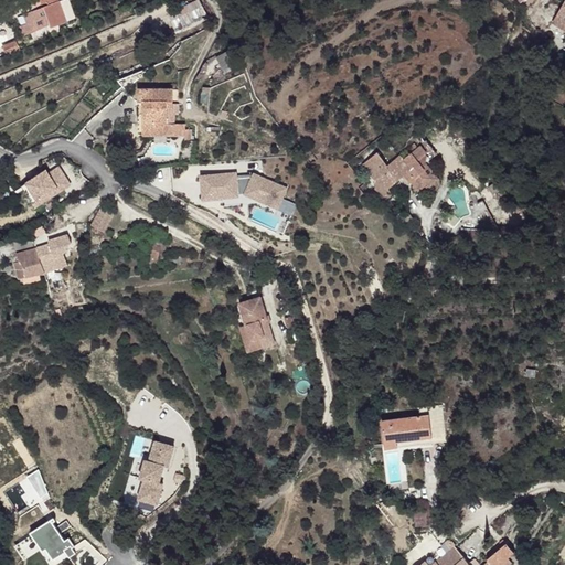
[(59,0),(41,0),(44,10),(49,27),(51,29),(66,23),(61,4),(59,0)]
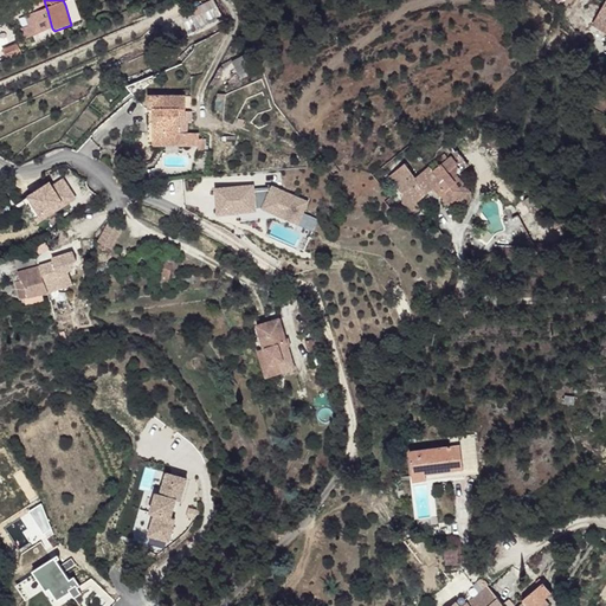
[(207,0),(181,11),(189,30),(221,17),(214,0),(207,0)]
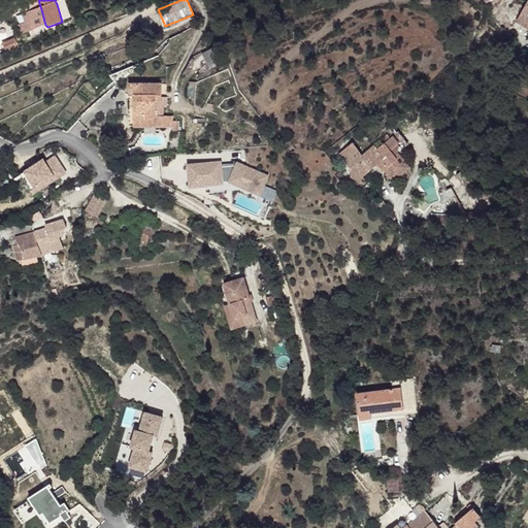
[(527,26),(527,0),(525,0),(515,19),(527,26)]
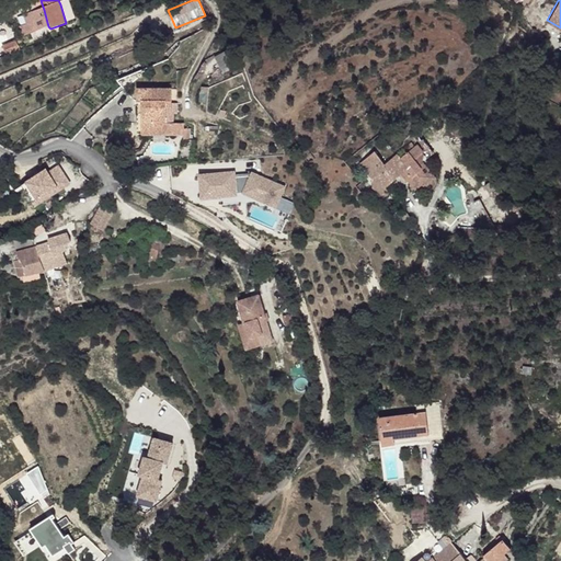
[(48,26),(44,10),(24,15),(27,27),(35,25),(36,30),(48,26)]
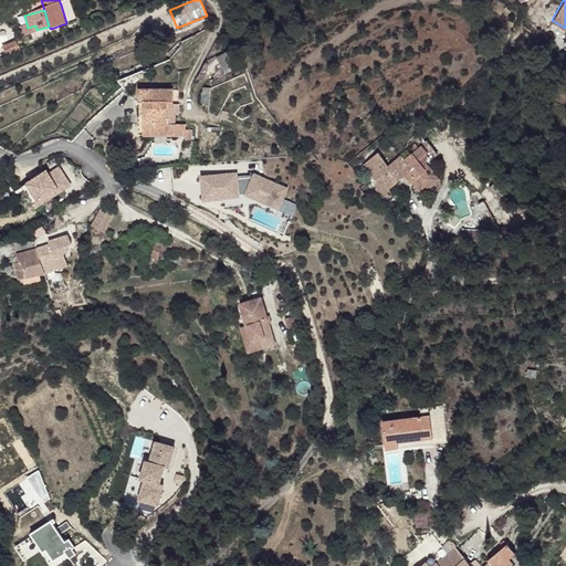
[(176,85),(148,87),(140,96),(142,103),(145,102),(147,111),(158,114),(152,128),(161,127),(161,123),(173,122),(171,105),(170,100),(177,98),(176,85)]
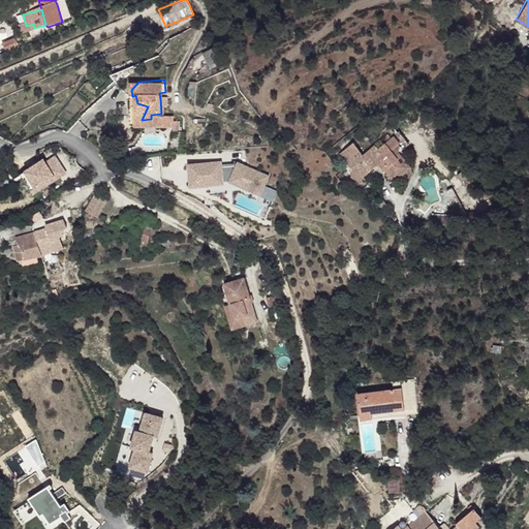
[(142,120),(139,120),(137,103),(132,102),(134,127),(138,126),(142,120)]
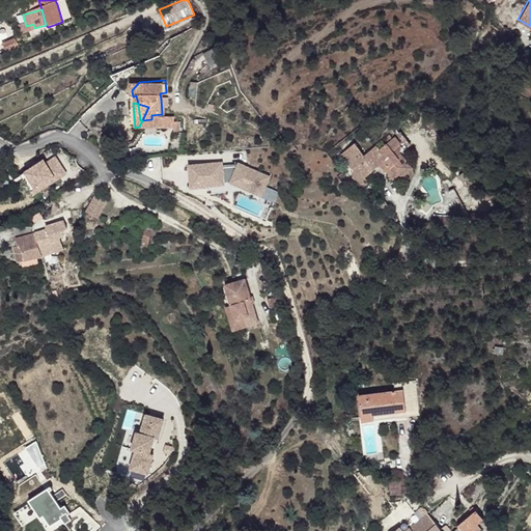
[(148,107),(138,104),(140,120),(142,120),(148,107)]
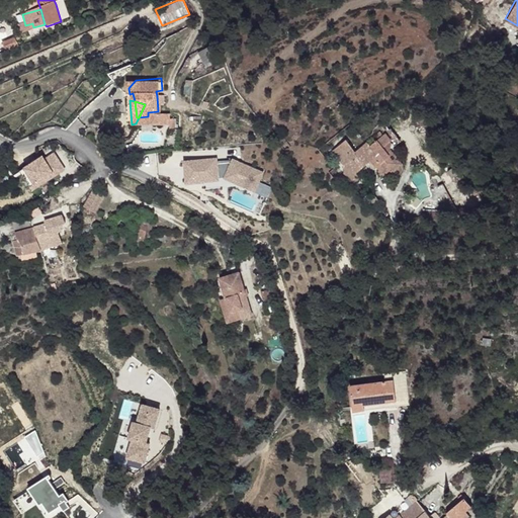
[(160,121),(158,111),(148,112),(148,116),(139,117),(136,123),(160,121)]
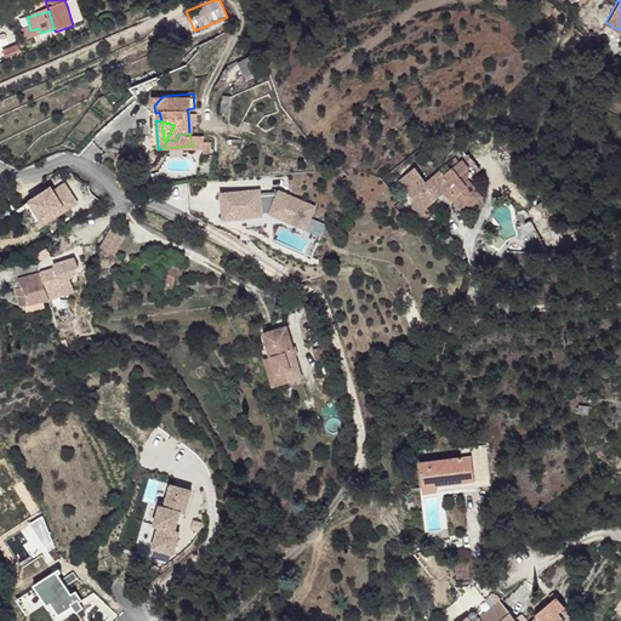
[(209,135),(198,136),(199,144),(210,144),(209,135)]
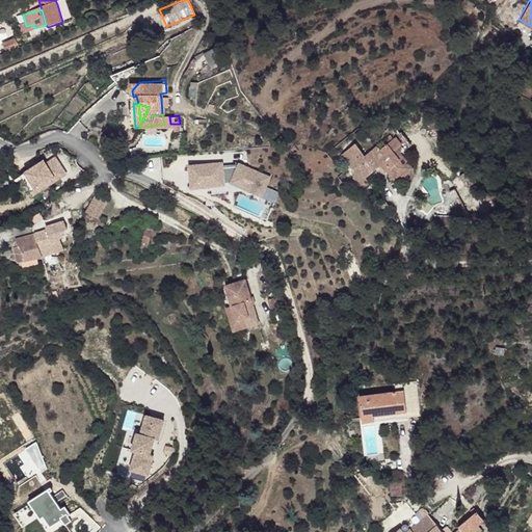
[(186,115),(179,115),(180,124),(180,127),(187,126),(186,115)]
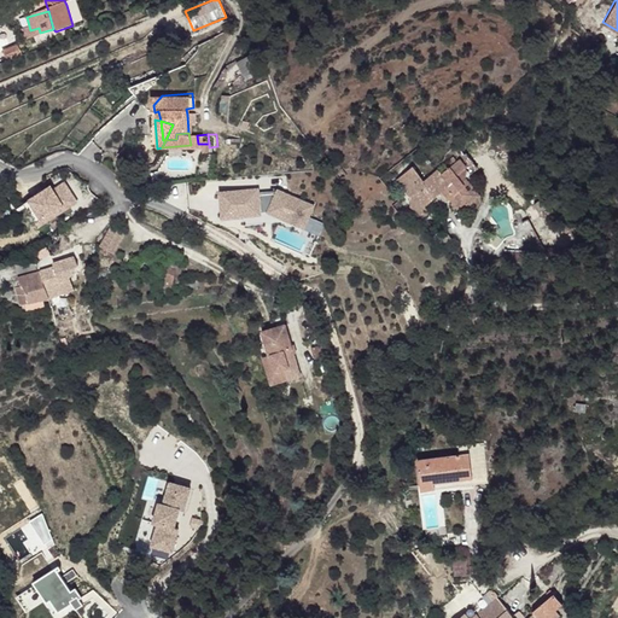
[(468,158),(465,155),(439,176),(435,172),(410,187),(415,193),(404,203),(420,220),(429,213),(425,207),(442,193),(456,210),(465,203),(461,194),(462,185),(465,179),(467,161),(468,158)]
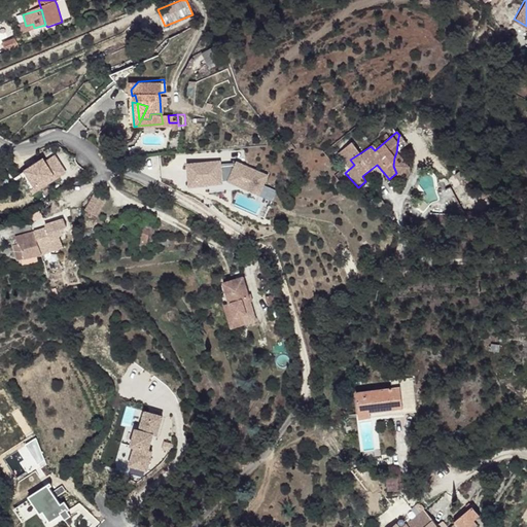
[(406,144),(399,135),(398,137),(396,152),(406,144)]
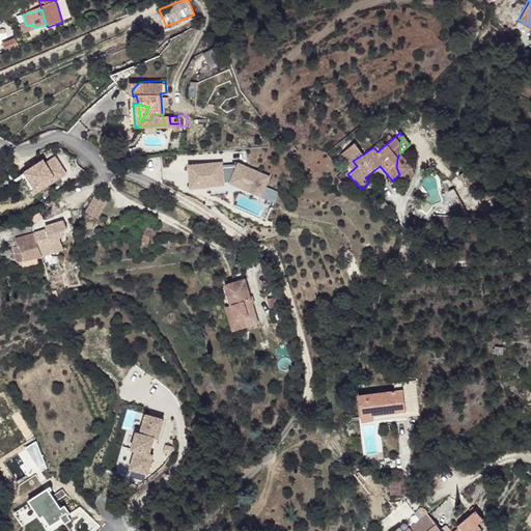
[(301,150),(297,145),(291,149),(292,152),(295,155),(301,150)]
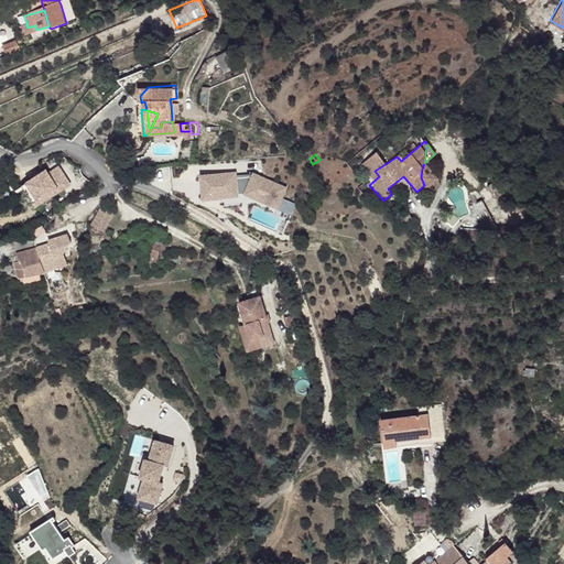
[(60,163),(51,169),(49,165),(20,183),(35,206),(72,183),(60,163)]
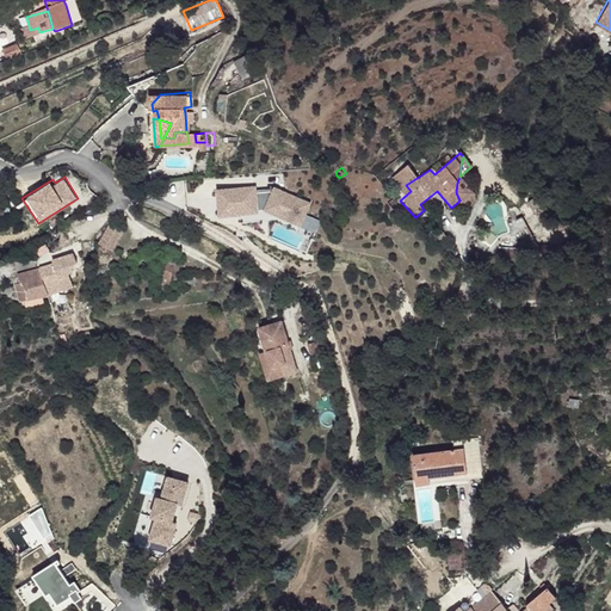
[(476,196),(460,177),(457,183),(467,195),(460,201),(463,208),(476,196)]
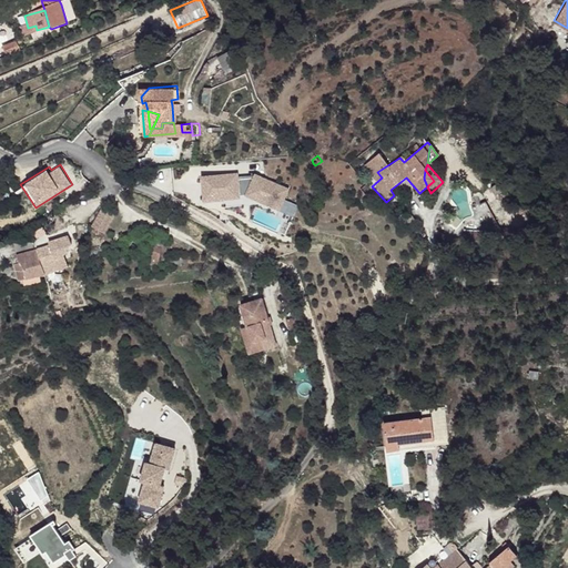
[(434,181),(425,170),(424,179),(427,186),(434,181)]
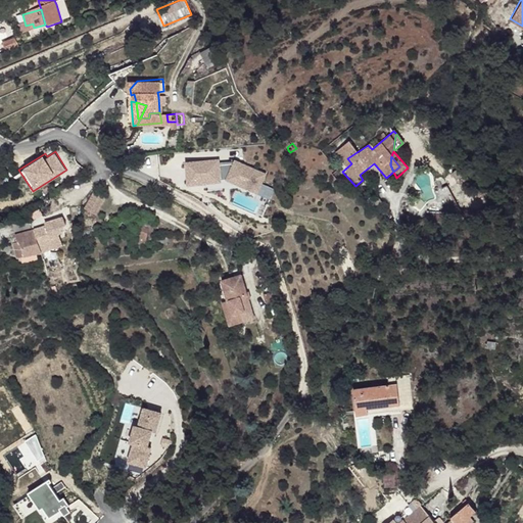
[(216,157),(185,159),(187,183),(227,181),(259,192),(267,172),(234,159),(224,160),(216,157)]
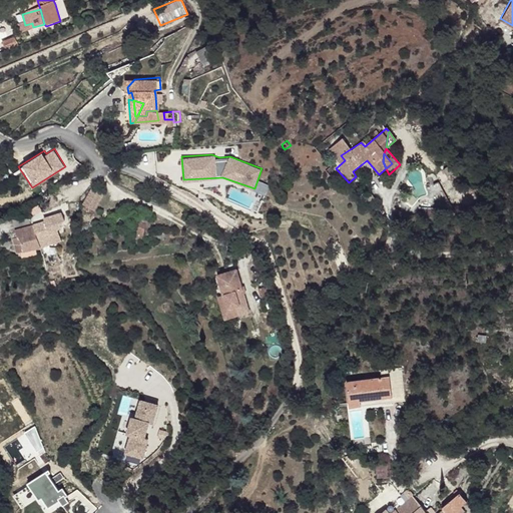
[(389,174),(386,168),(379,174),(383,179),(389,174)]
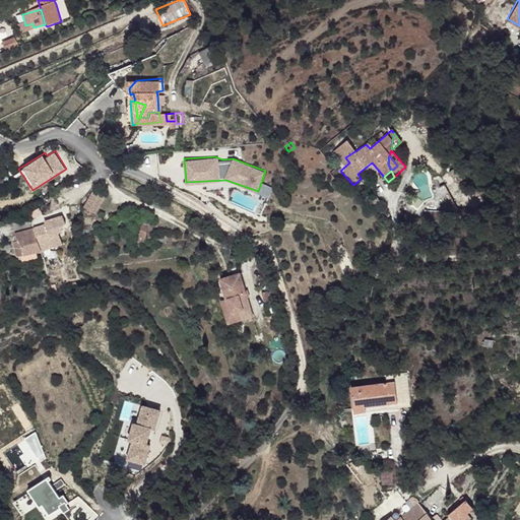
[(440,204),(451,200),(445,185),(434,189),(440,204)]
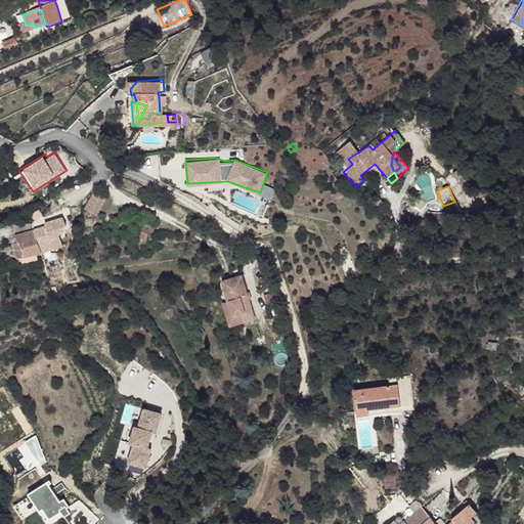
[(46,227),(34,230),(42,253),(53,250),(50,239),(46,227)]
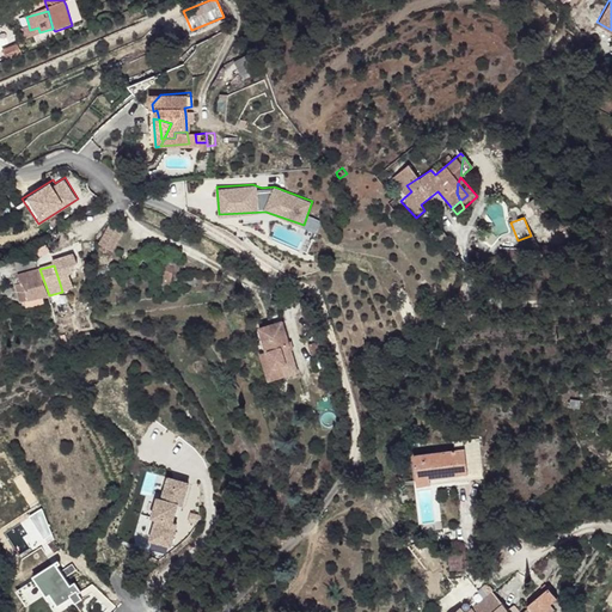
[(40,269),(18,275),(22,283),(16,286),(20,303),(49,295),(40,269)]
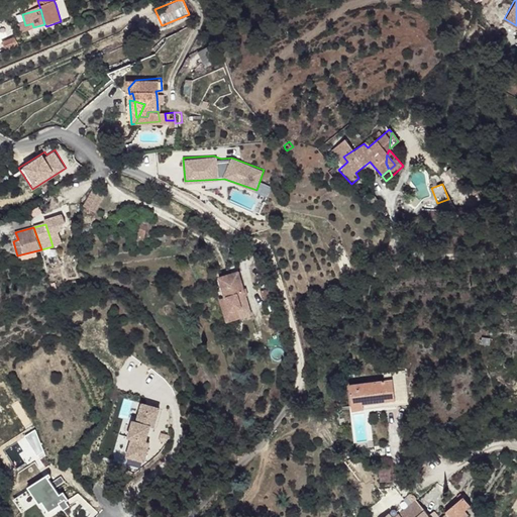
[(59,234),(49,236),(53,246),(62,244),(59,234)]
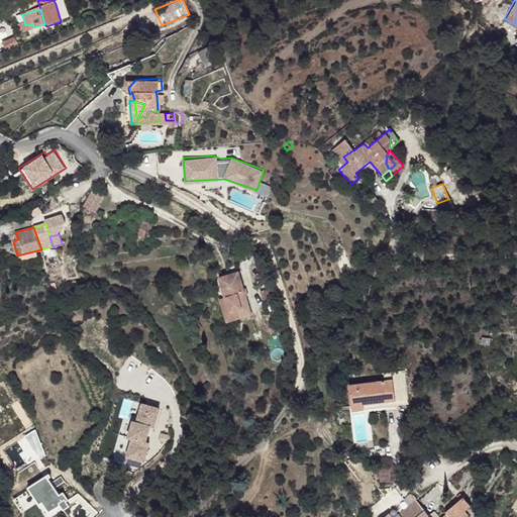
[(394,265),(396,272),(408,268),(406,261),(394,265)]
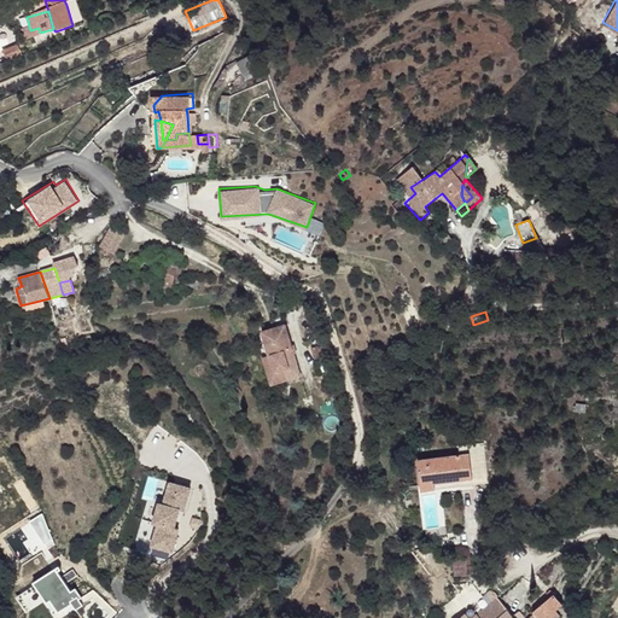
[(285,327),(264,336),(272,359),(267,360),(274,382),(277,388),(303,378),(285,327)]
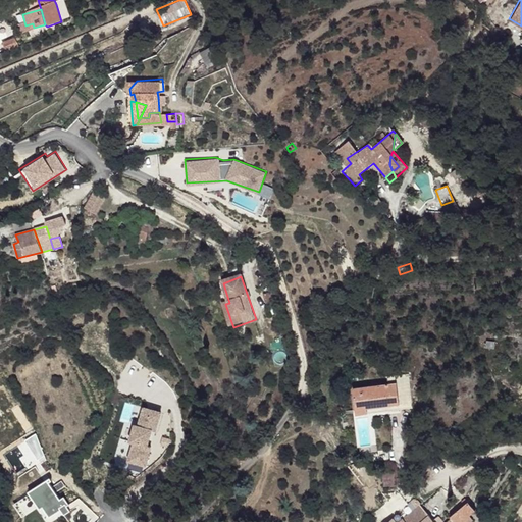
[(388,383),(353,388),(355,410),(399,404),(400,409),(414,407),(410,373),(387,376),(388,383)]
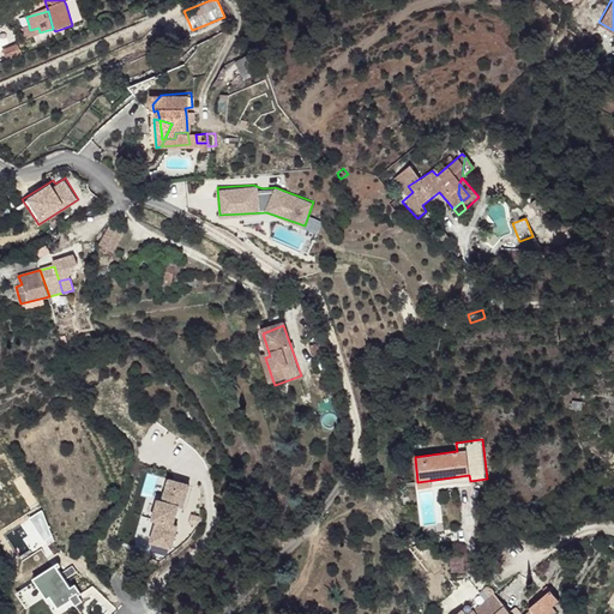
[(168,475),(146,541),(170,548),(191,483),(168,475)]
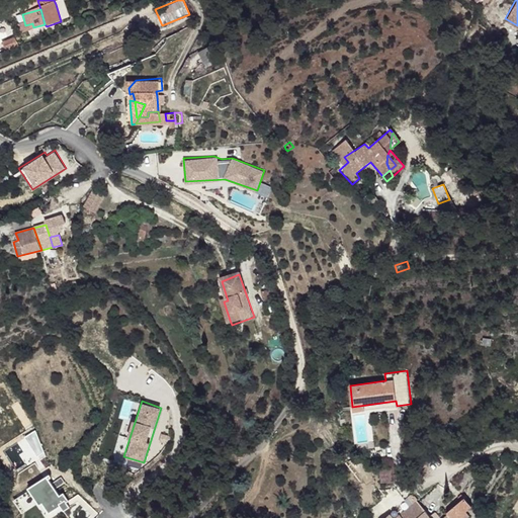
[(396,401),(352,407),(353,412),(397,406),(396,401)]
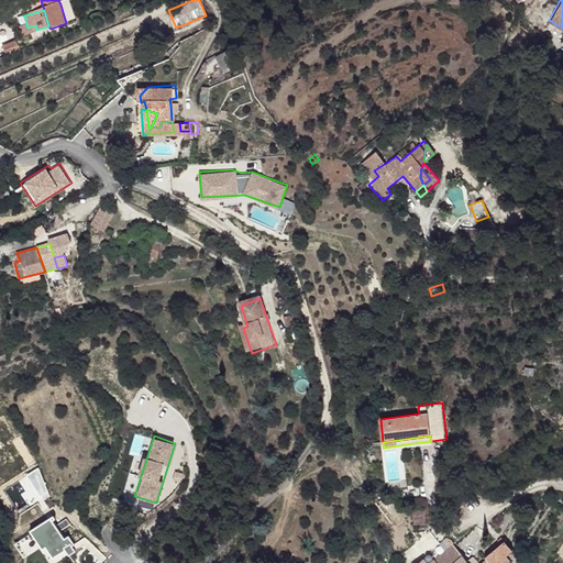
[(414,505),(414,523),(429,523),(428,504),(414,505)]
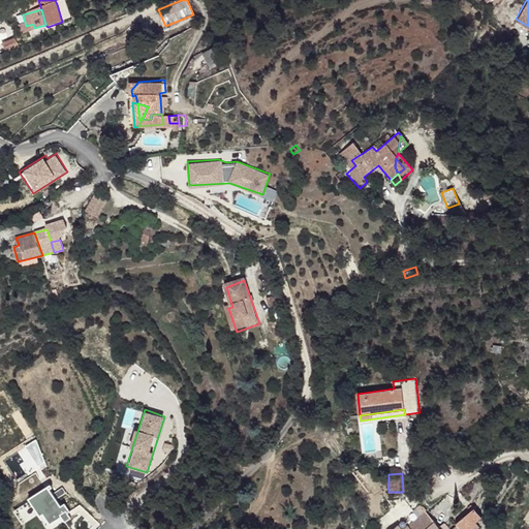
[(48,526),(70,514),(64,501),(60,503),(50,485),(30,495),(48,526)]
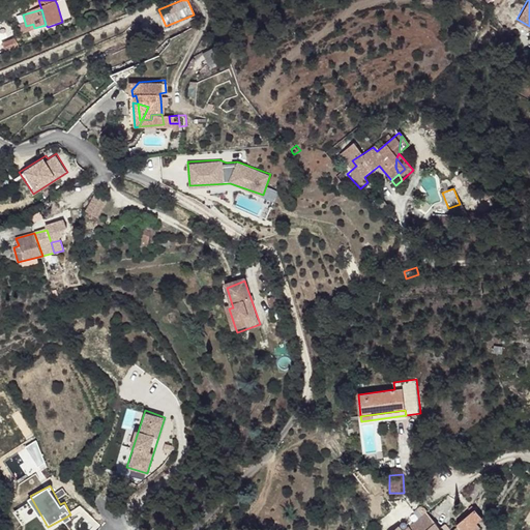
[(474,510),(457,525),(458,527),(459,527),(462,529),(467,529),(475,524),(481,519),(474,510)]
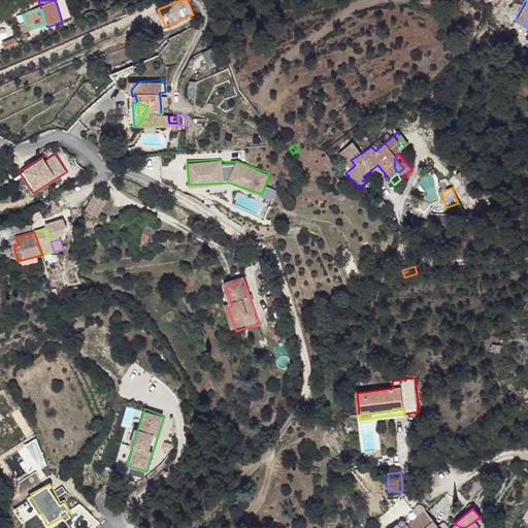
[(425,527),(434,523),(424,510),(409,524),(413,527),(425,527)]
